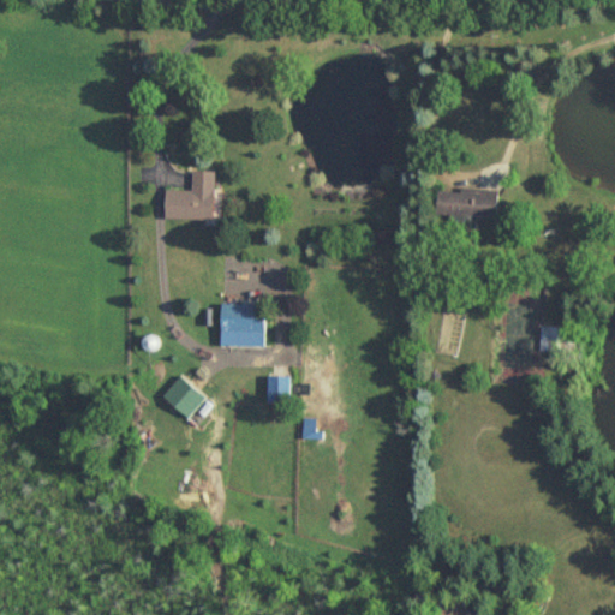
[(193,169),(192,190),(167,189),(166,216),(212,219),(214,171),(193,169)]
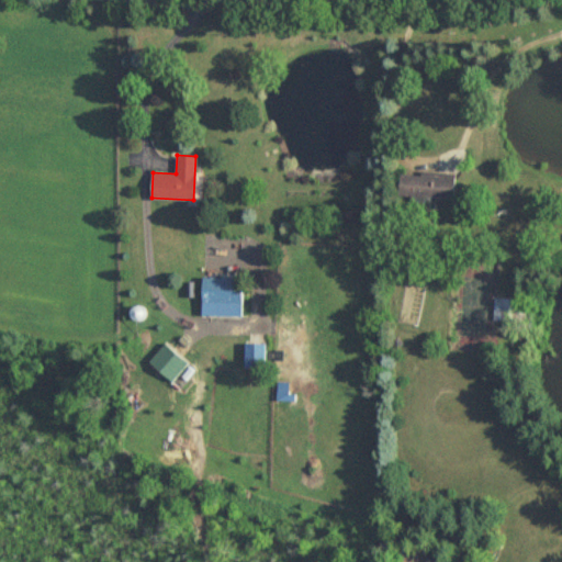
[(401,172),(400,197),(451,200),(453,177),(401,172)]
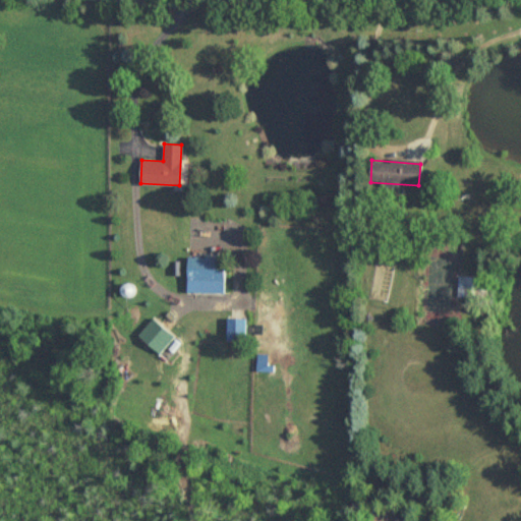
[(188,255),(186,292),(223,294),(225,258),(188,255)]
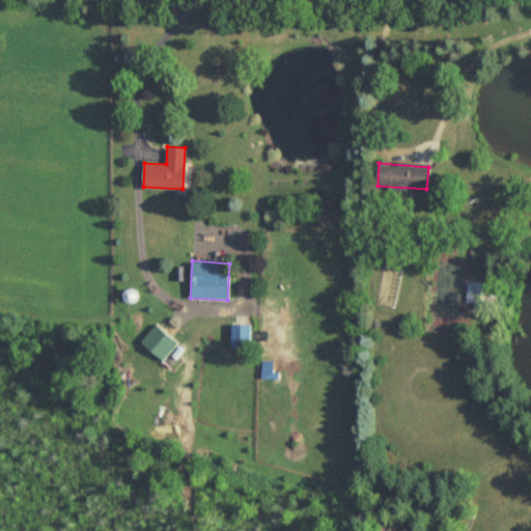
[(496,282),(466,282),(466,302),(496,302),(496,282)]
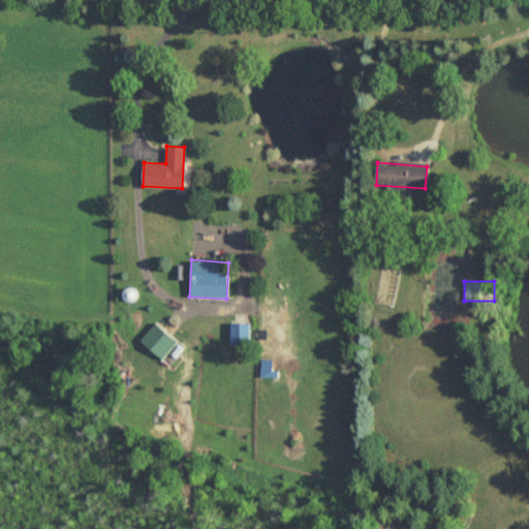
[(161,360),(178,341),(156,322),(141,342),(161,360)]
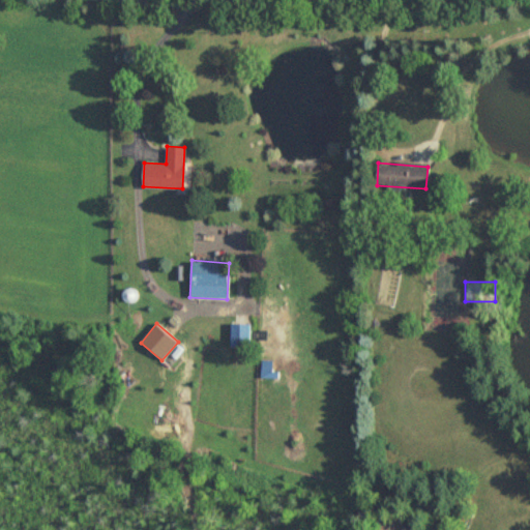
[(232,323),(231,347),(248,348),(249,324),(232,323)]
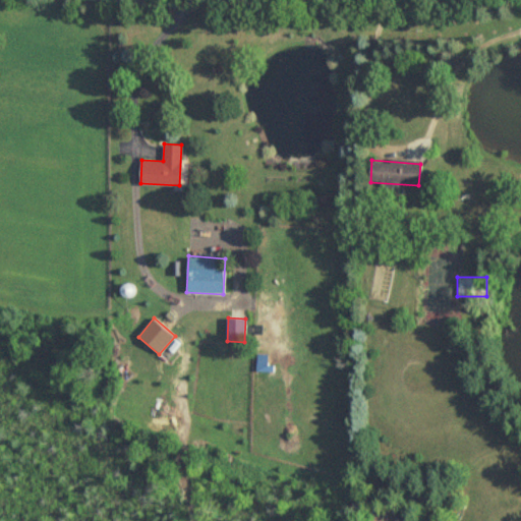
[(267,354),(254,354),(254,371),(267,371),(267,354)]
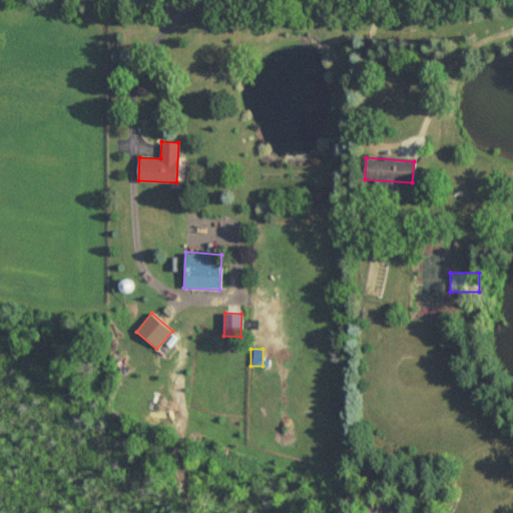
[(419,512),(420,509),(389,504),(387,512),(419,512)]
